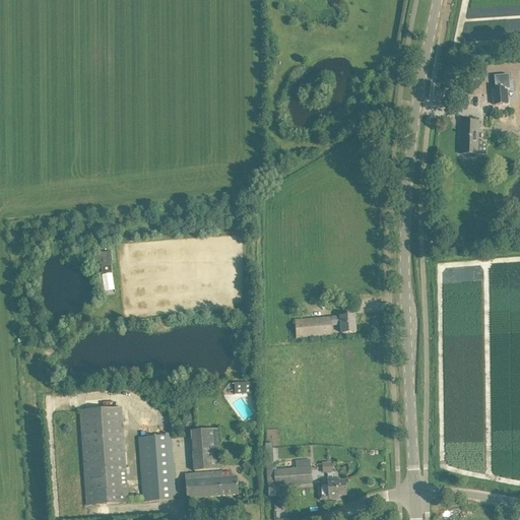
[(304,31),(295,30),(294,41),(303,41),(304,31)]
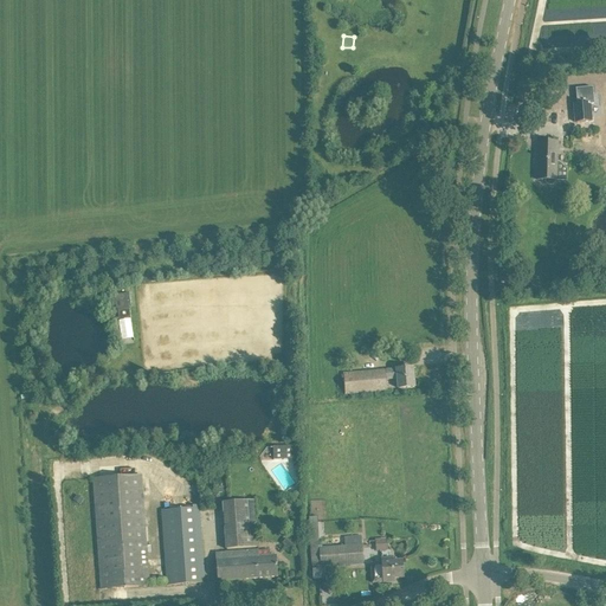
[(575,105),(577,122),(592,121),(592,104),(575,105)]
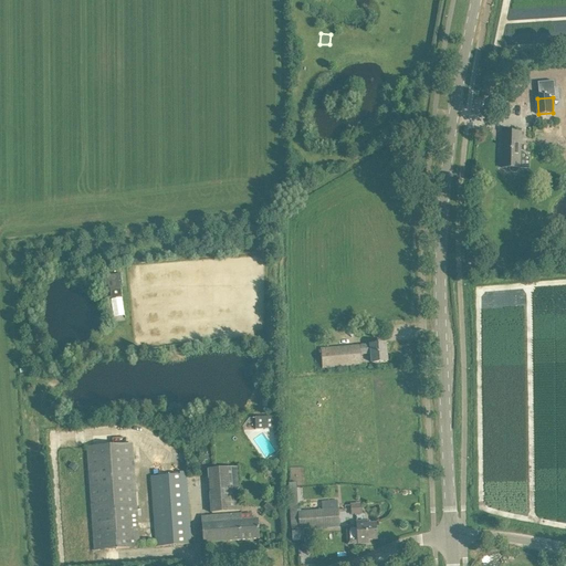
[(521,134),(513,133),(502,133),(502,142),(503,142),(503,157),(502,157),(501,168),(510,168),(510,170),(510,171),(512,173),(515,173),(516,171),(517,170),(517,168),(520,168),(520,158),(519,158),(519,143),(520,143),(521,134)]
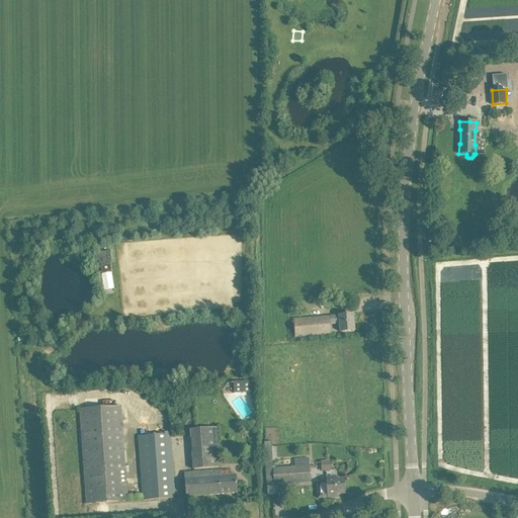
[(109,251),(99,252),(101,273),(112,271),(109,251)]
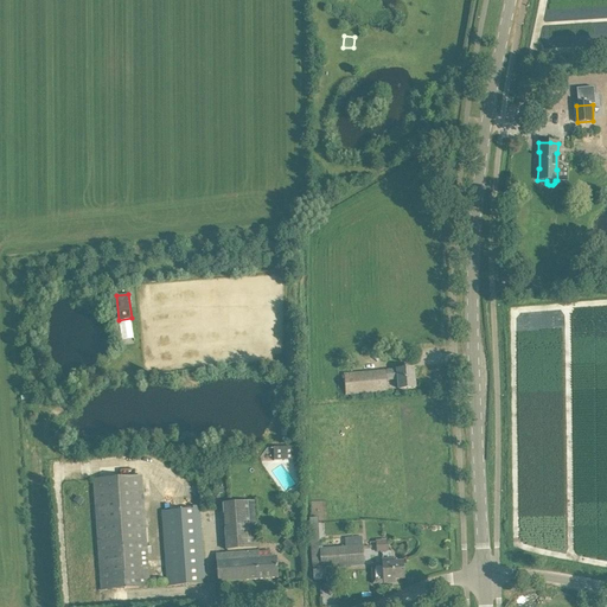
[(398,389),(403,389),(415,388),(414,369),(344,375),(346,396),(388,393),(388,385),(388,381),(397,379),(398,384),(398,389)]
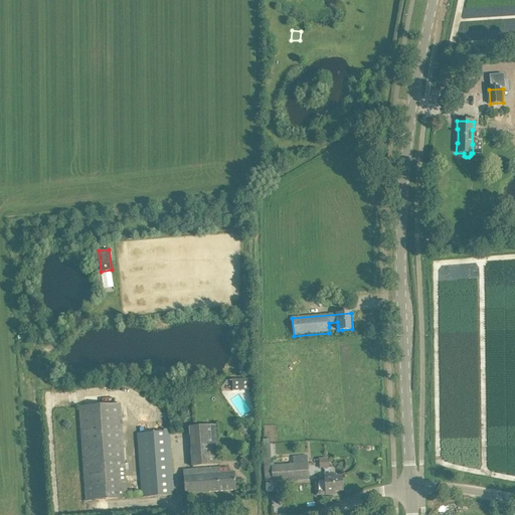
[(127,498),(127,488),(121,403),(78,406),(86,491),(86,501),(127,498)]
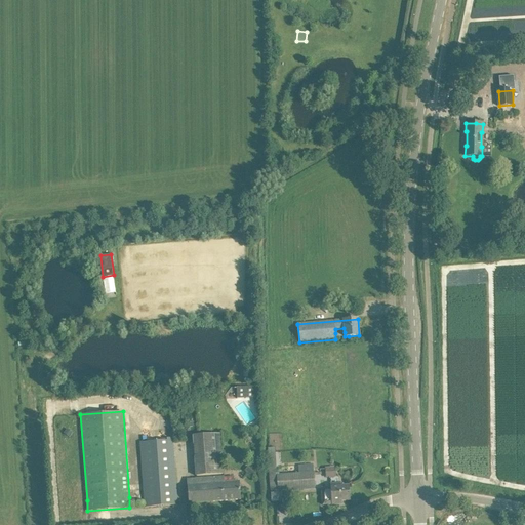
[(67,428),(64,433),(69,437),(72,433),(67,428)]
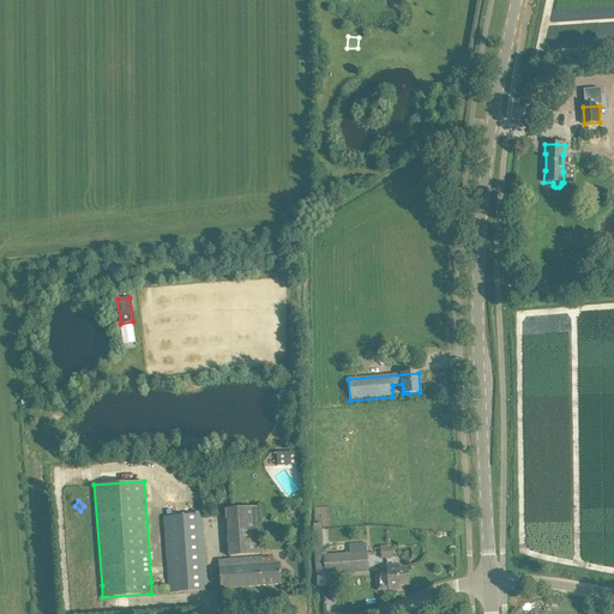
[(227,509),(229,557),(262,555),(258,507),(227,509)]
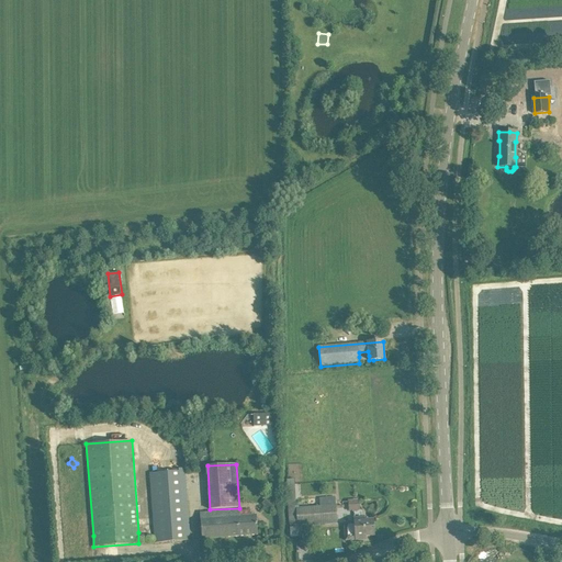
[(190,540),(189,529),(184,469),(178,469),(178,472),(150,473),(155,542),(190,540)]
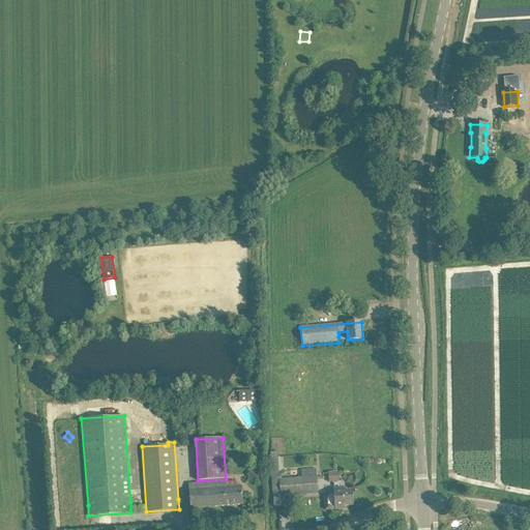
[(254,468),(246,475),(255,482),(261,475),(254,468)]
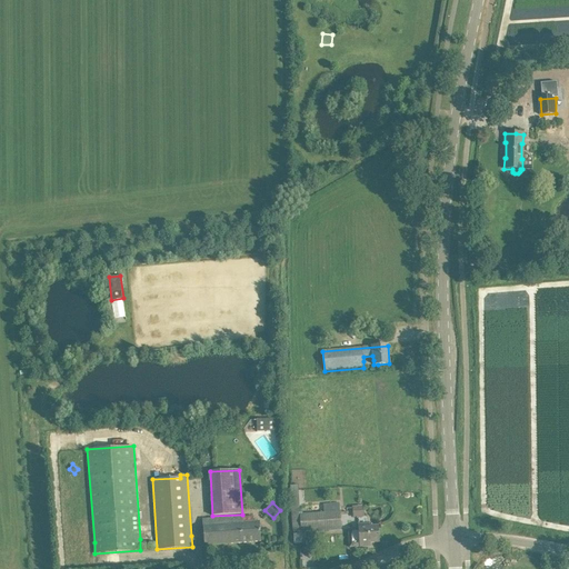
[(301,532),(341,529),(339,502),(299,506),(299,503),(291,503),(293,536),(301,535),(301,532)]
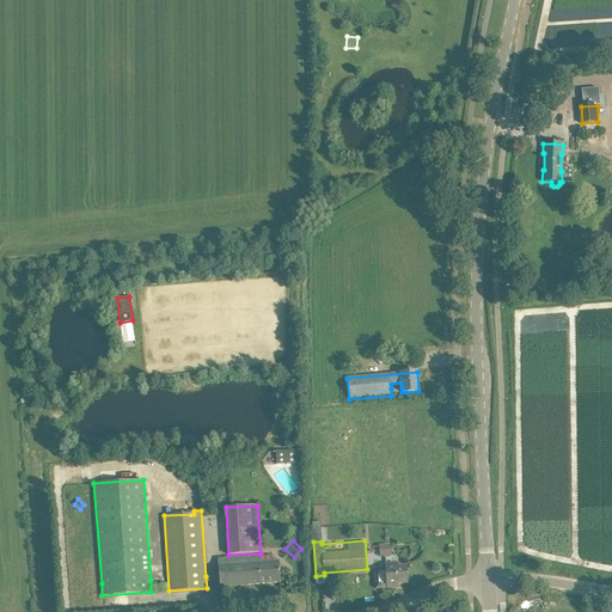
[(380,557),(391,556),(391,544),(380,544),(380,557)]
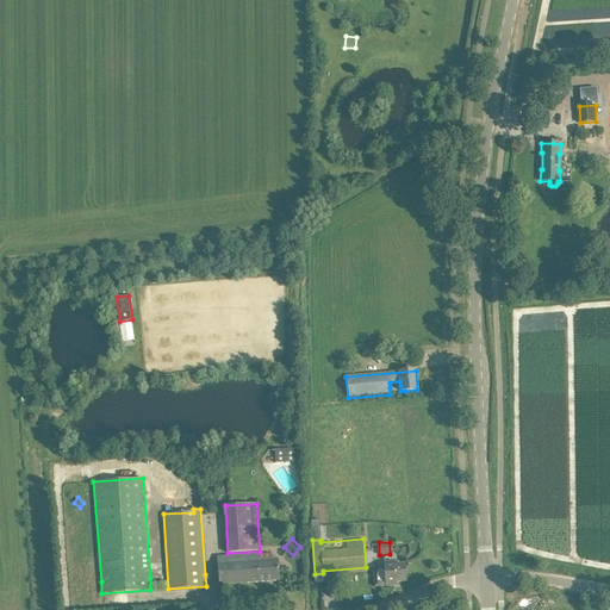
[(280,580),(279,568),(278,560),(260,561),(259,553),(217,556),(219,585),(280,580)]
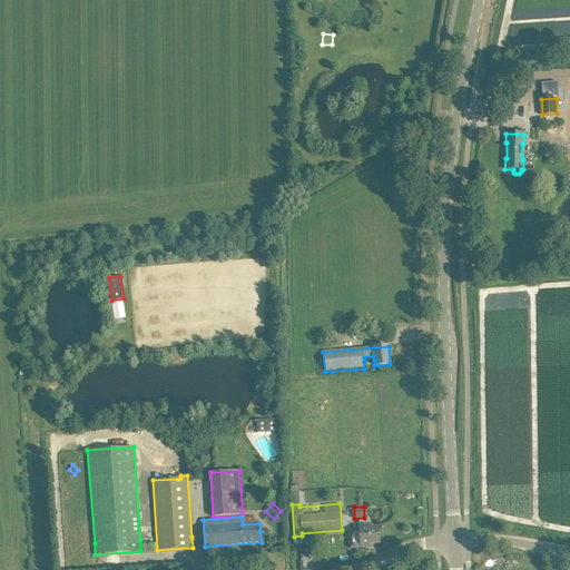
[(379,528),(371,529),(370,524),(359,526),(359,529),(350,530),(350,540),(351,549),(371,547),(371,544),(380,543),(379,528)]
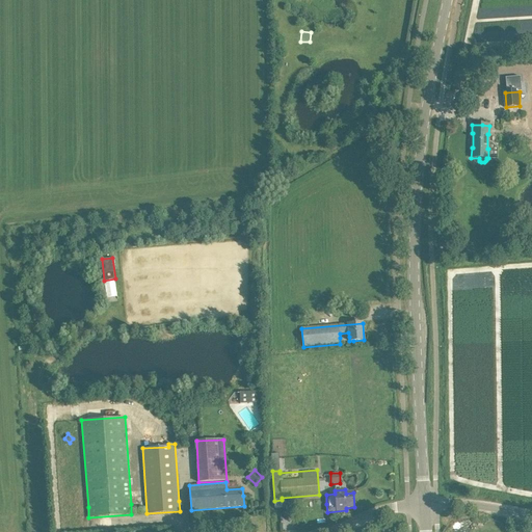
[(282,500),(274,501),(275,508),(286,508),(286,500),(282,500)]
